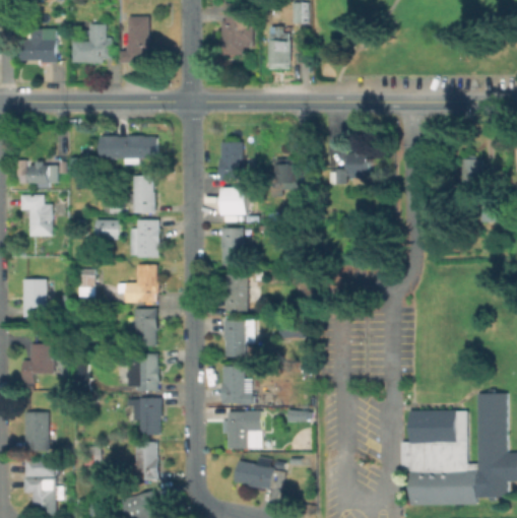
[(244,15),(244,24),(251,24),(252,42),(242,42),(243,54),(221,55),(220,21),(224,21),(224,4),(243,3),(244,15)]
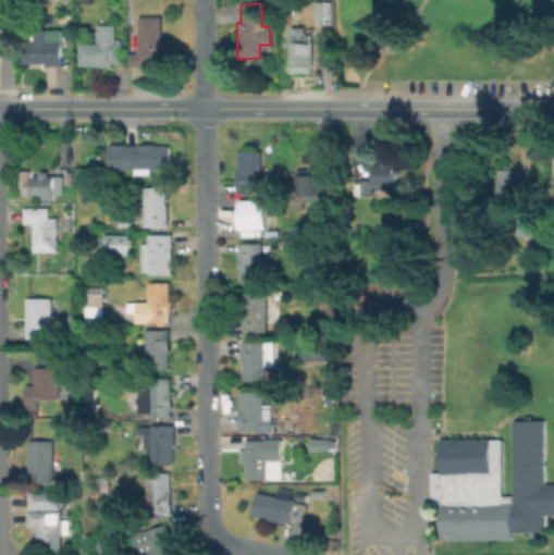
[(323,3),(323,26),(315,26),(315,3),(323,3)]
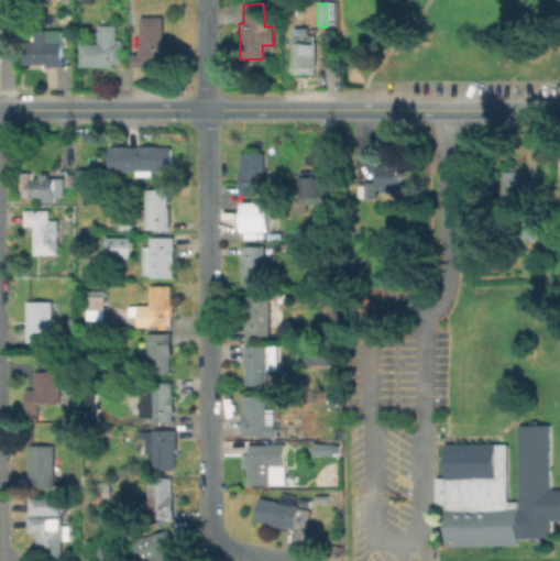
[(157,58),(157,67),(129,67),(129,55),(135,55),(135,46),(139,46),(139,19),(161,19),(162,53),(157,53),(157,58)]
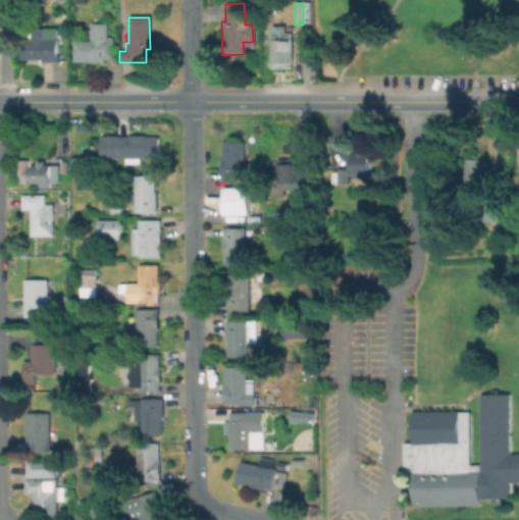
[(106,41),(112,41),(112,59),(103,59),(103,62),(73,62),(73,42),(91,42),(91,23),(106,23),(106,41)]
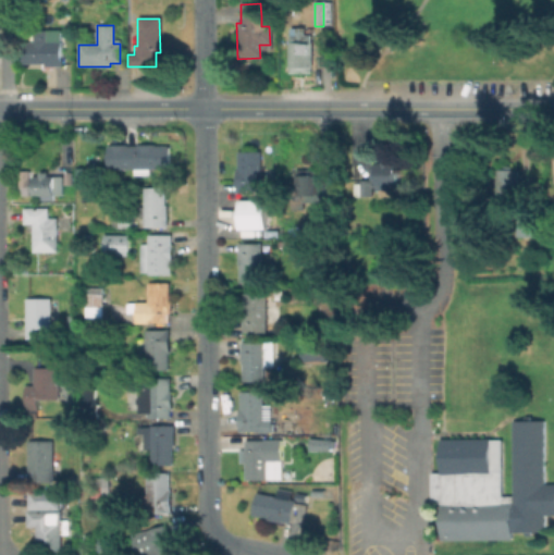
[(46,31),(46,44),(60,42),(61,66),(45,66),(45,63),(23,63),(23,42),(34,42),(34,32),(46,31)]
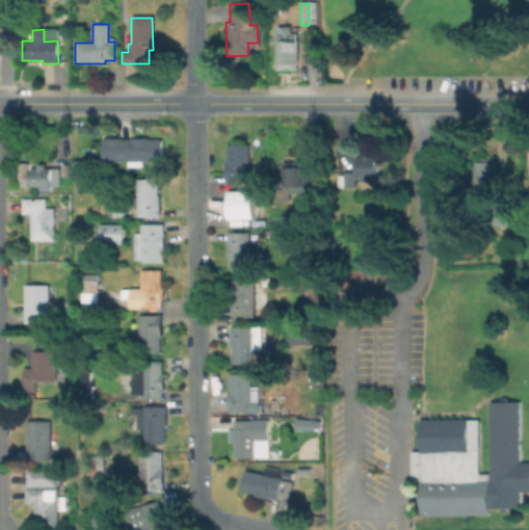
[(286,70),(274,71),(274,42),(281,42),(281,34),(295,34),(295,70),(286,70)]
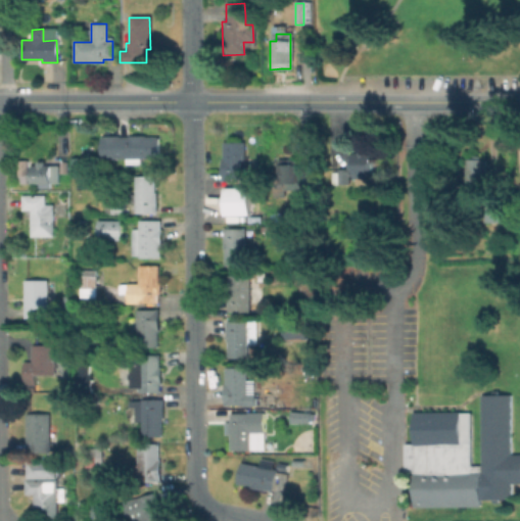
[(159,140),(159,159),(140,159),(140,168),(124,168),(124,159),(100,159),(100,139),(159,140)]
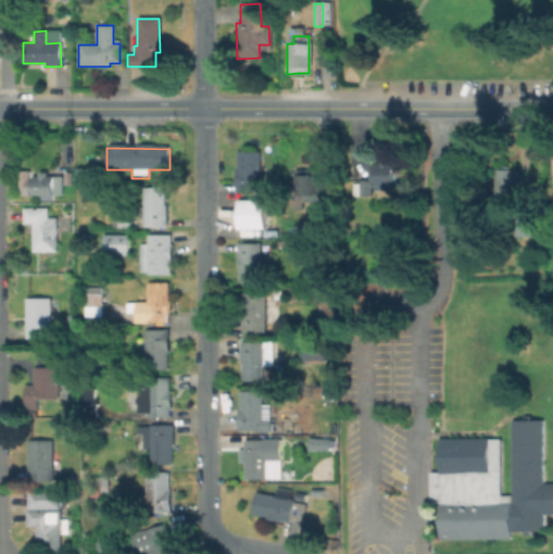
[(258,191),(235,191),(235,152),(259,152),(258,191)]
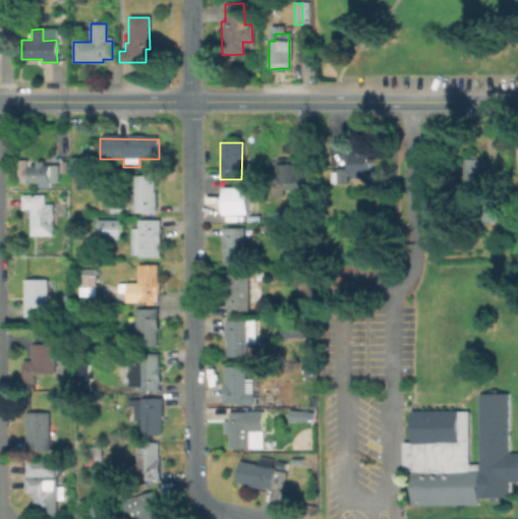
[(372,154),(372,175),(348,175),(349,154),(372,154)]
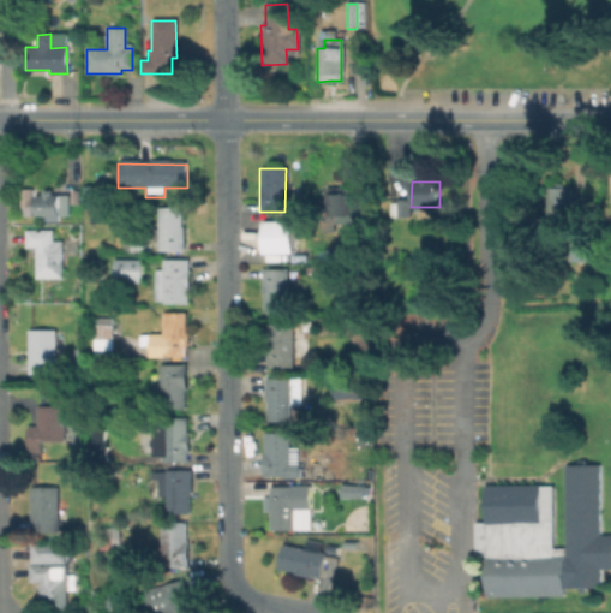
[(569,189),(569,226),(546,226),(546,189),(569,189)]
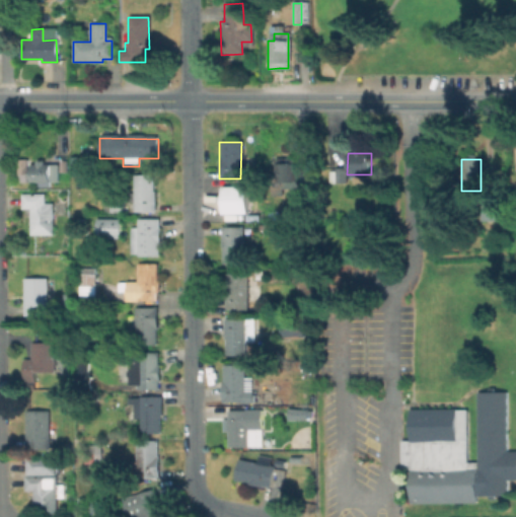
[(25,174),(16,174),(16,160),(26,160),(25,174)]
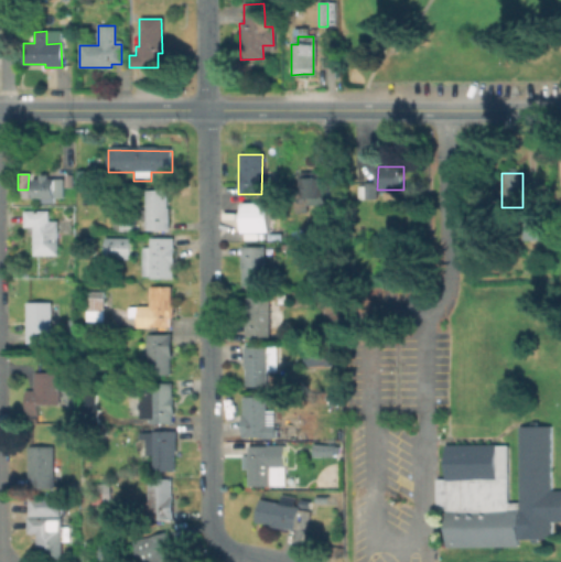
[(53,204),(40,204),(40,198),(32,198),(32,180),(39,180),(39,175),(46,175),(46,180),(63,180),(63,198),(54,198),(53,204)]
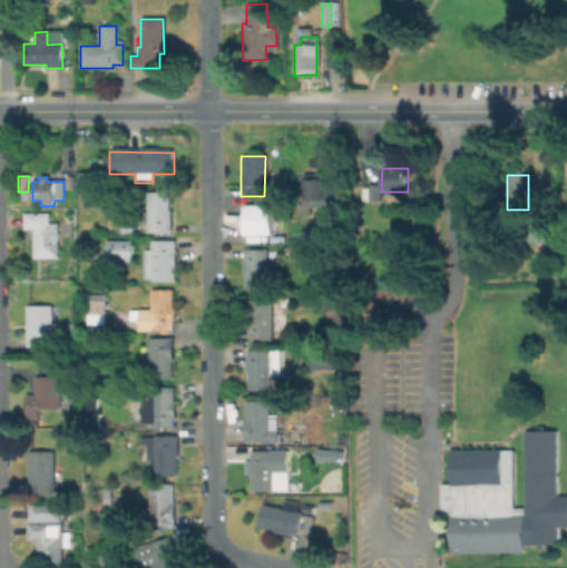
[(322,191),(326,191),(326,208),(310,209),(310,215),(296,215),(295,182),(322,180),(322,191)]
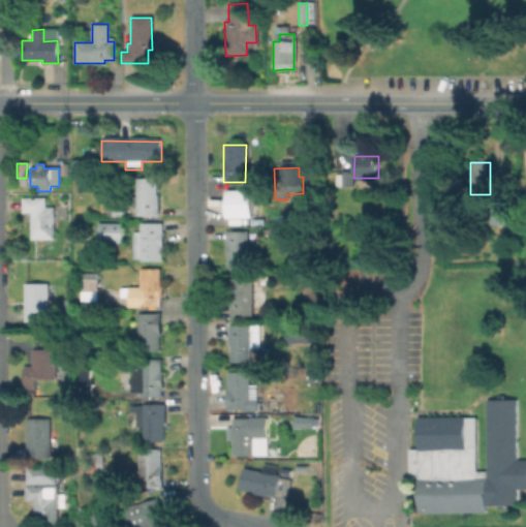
[(344,183),(344,187),(334,187),(335,175),(344,176),(344,183)]
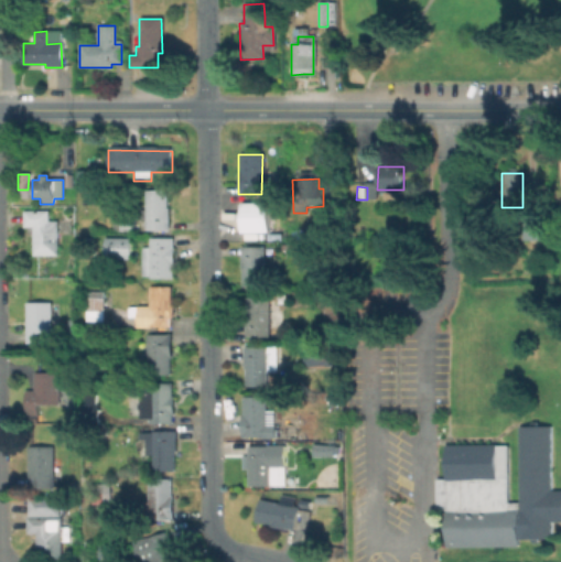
[(168,220),(169,230),(146,230),(146,223),(138,223),(137,208),(146,207),(146,192),(168,192),(168,220)]
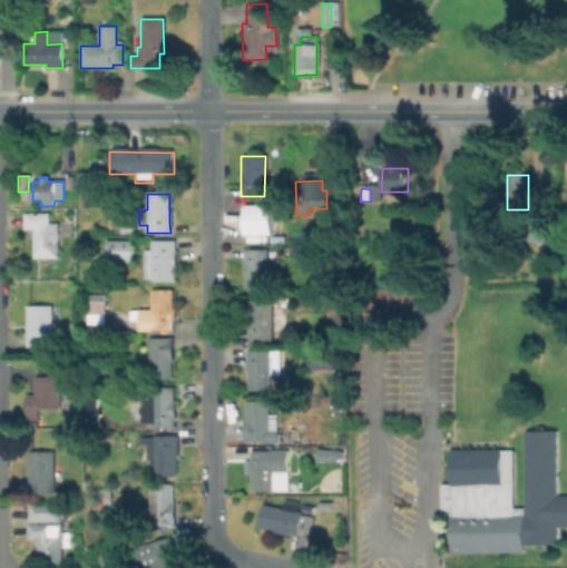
[(272,207),(272,237),(241,237),(241,207),(272,207)]
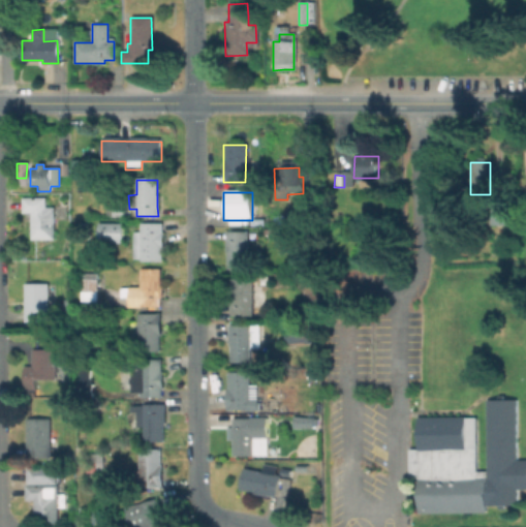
[(44,198),(44,208),(52,208),(53,239),(30,240),(29,213),(21,213),(21,198),(44,198)]
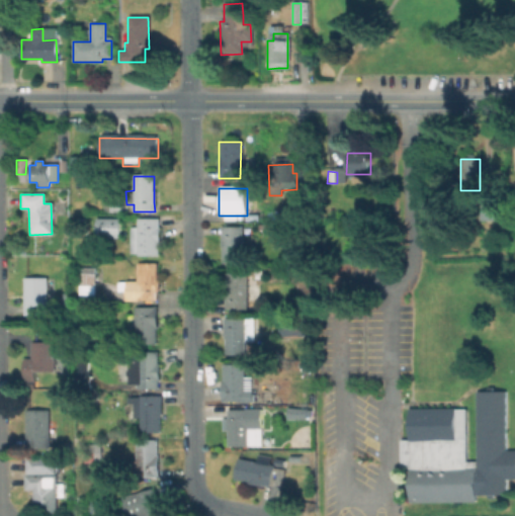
[(120,202),(120,212),(103,212),(103,204),(109,204),(109,202),(120,202)]
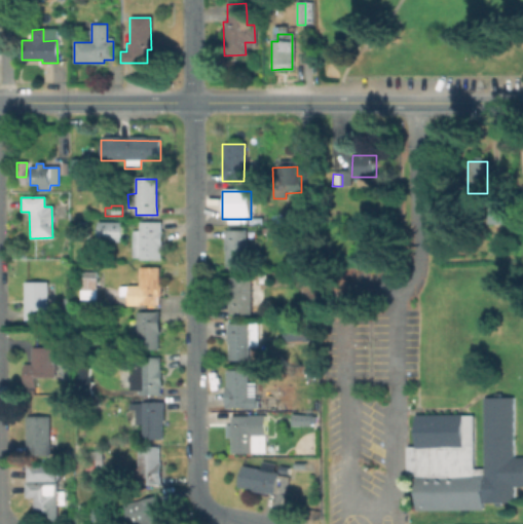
[(120,242),(97,242),(97,223),(121,223),(120,242)]
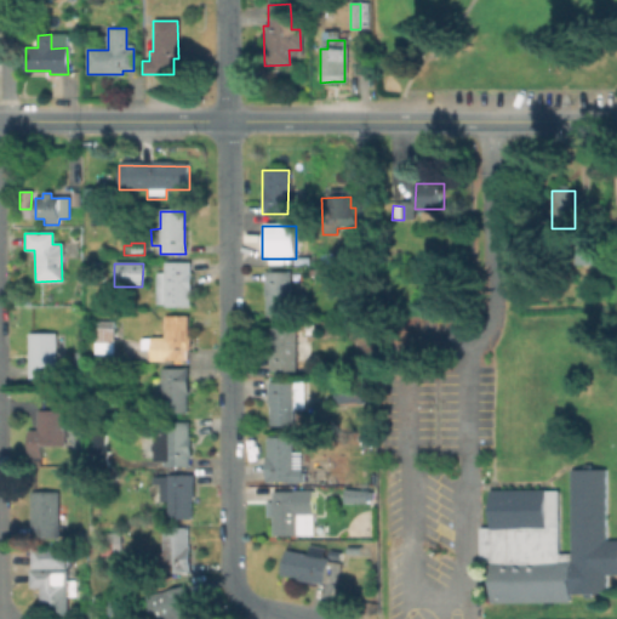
[(188,263),(189,307),(163,307),(163,304),(155,304),(155,273),(164,273),(164,263),(188,263)]
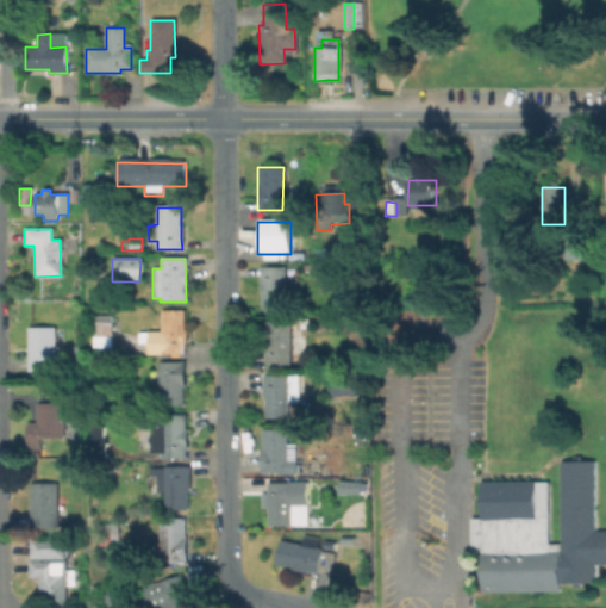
[(283,310),(260,310),(260,268),(282,268),(283,310)]
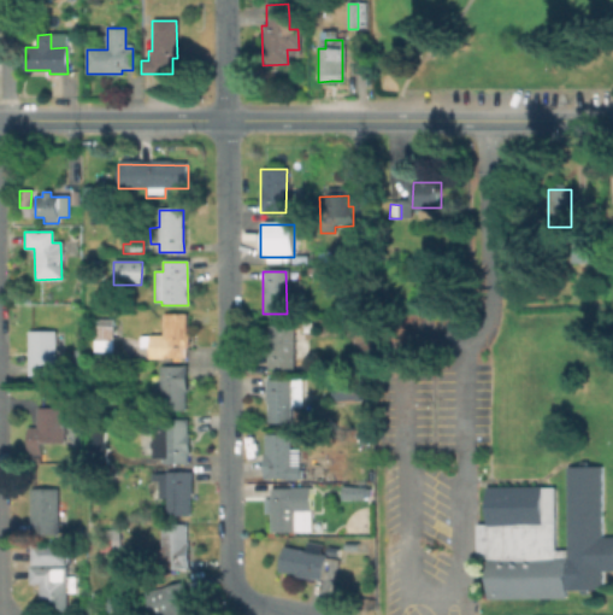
[(186,326),(186,358),(152,358),(153,337),(163,337),(163,315),(186,315),(186,326)]
